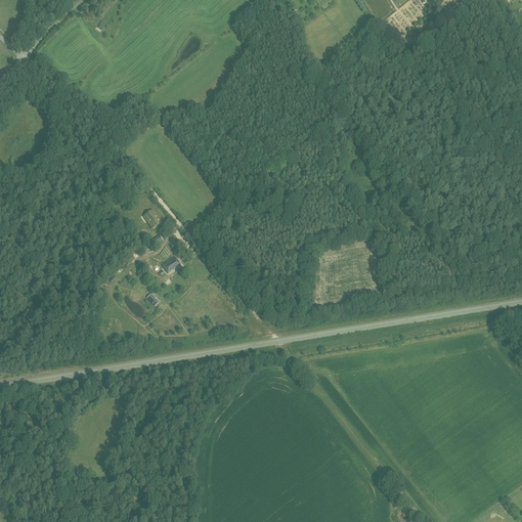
[(290,10),(293,19),(298,17),(295,8),(290,10)]
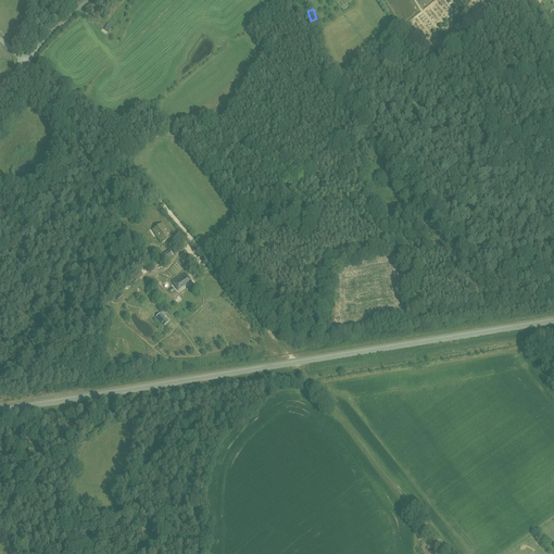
[(151,228),(160,241),(168,235),(160,223),(151,228)]
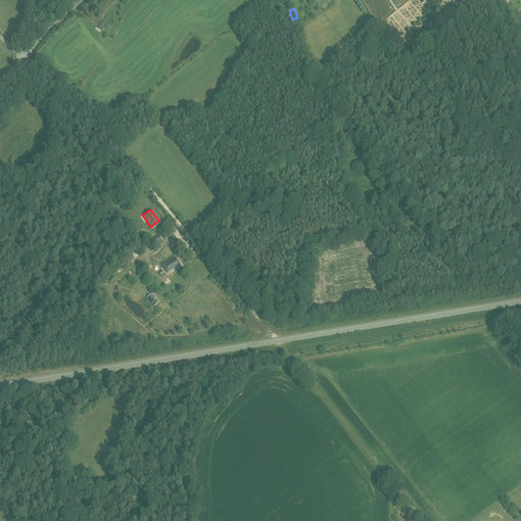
[(158,232),(162,235),(167,231),(162,227),(158,232)]
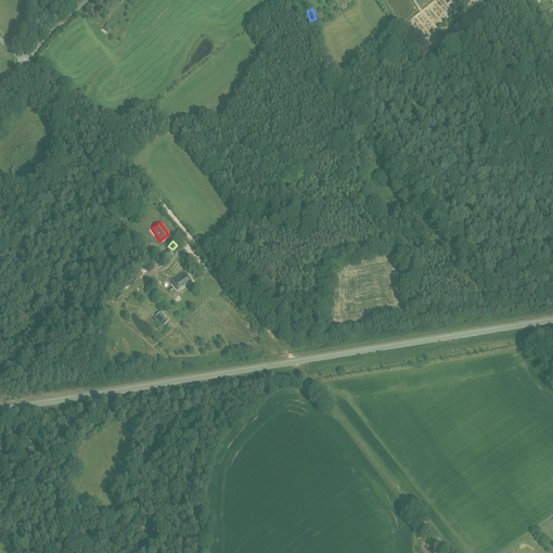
[(157,254),(161,259),(169,253),(166,248),(157,254)]
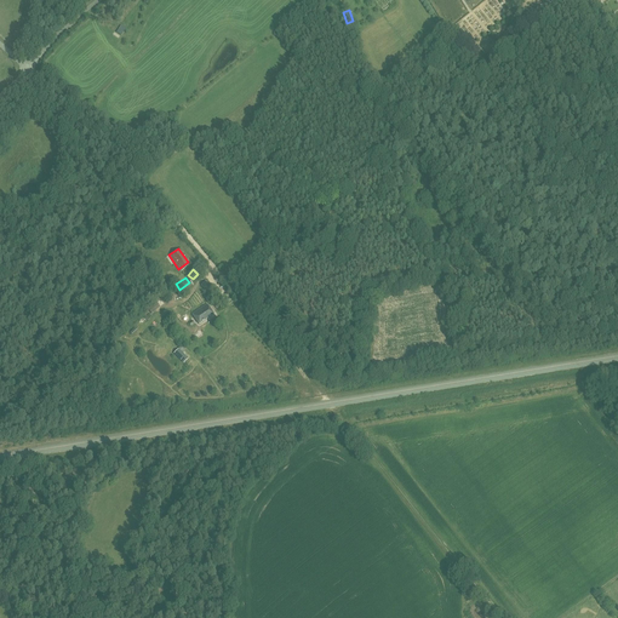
[(211,287),(204,279),(199,282),(206,291),(211,287)]
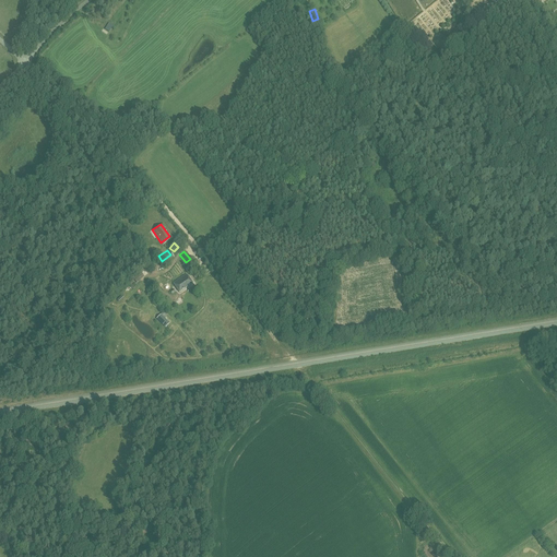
[(139,271),(131,277),(134,281),(142,274),(139,271)]
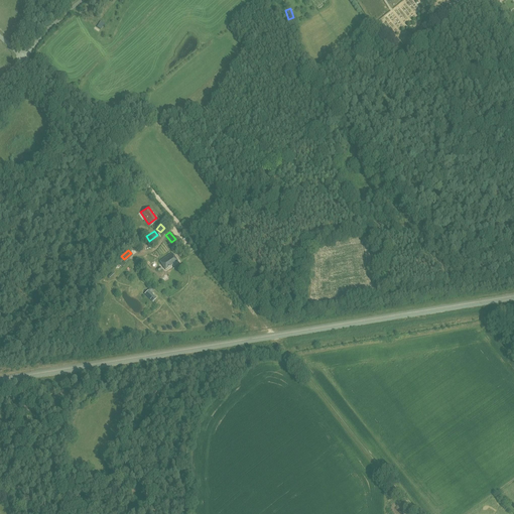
[(170,251),(157,259),(163,268),(175,260),(170,251)]
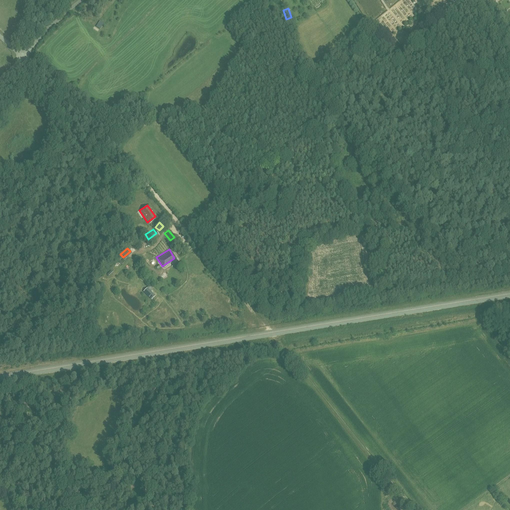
[(149,298),(153,294),(145,286),(141,290),(149,298)]
